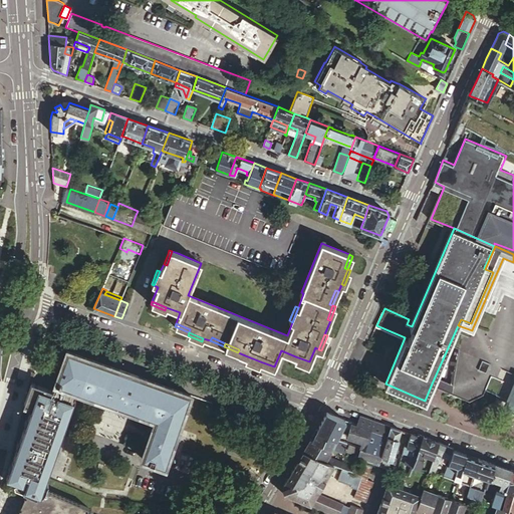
[(149,379),(67,350),(56,379),(59,380),(58,384),(155,421),(141,459),(164,468),(190,395),(149,379)]
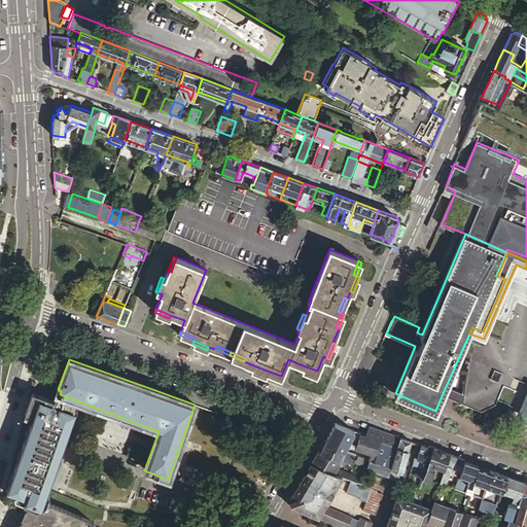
[(267,371),(251,364),(250,367),(266,374),(267,371)]
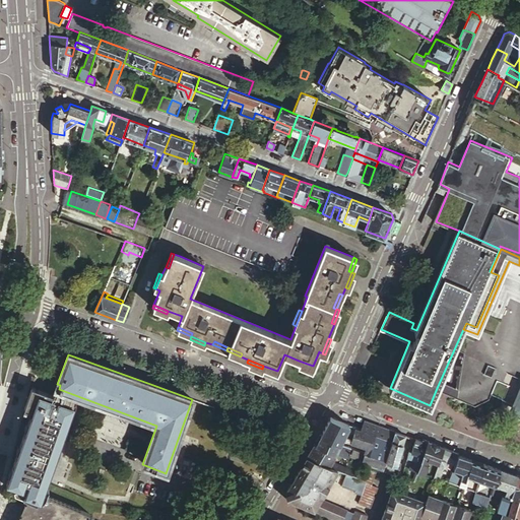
[(313,366),(299,361),(298,364),(312,369),(313,366)]
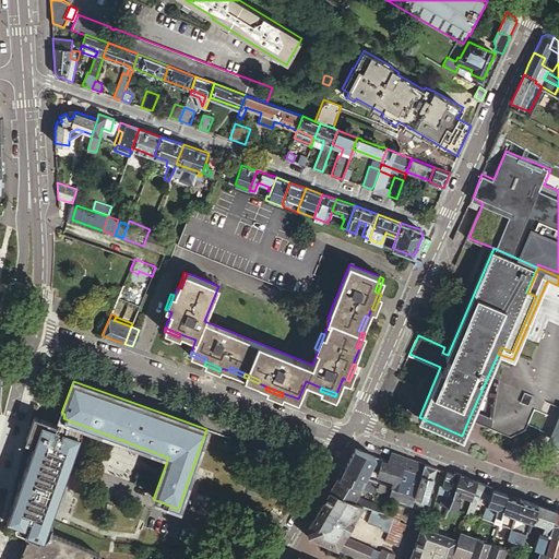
[(56,427),(80,436),(82,431),(58,423),(58,424),(56,423),(55,426),(56,427)]
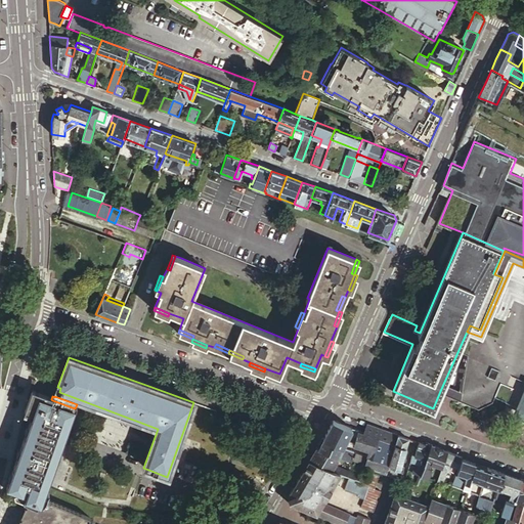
[(75,408),(52,400),(18,491),(41,500),(46,487),(52,470),(73,413),(75,408)]
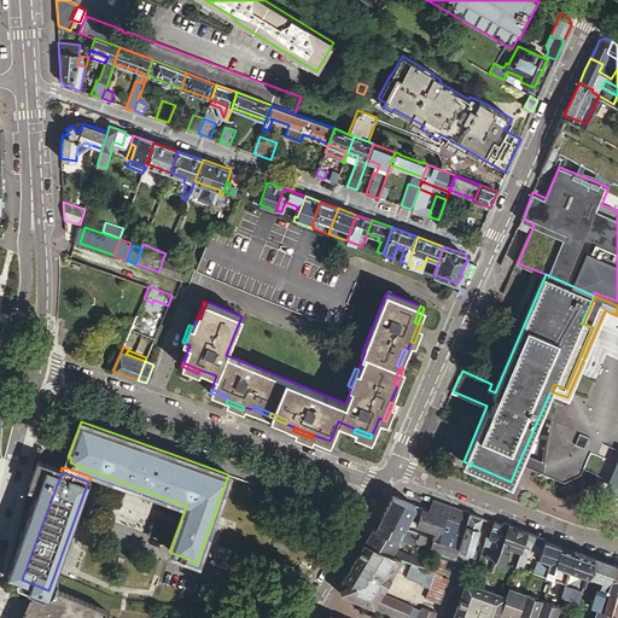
[(410,519),(417,505),(394,494),(383,513),(380,517),(407,526),(410,519)]
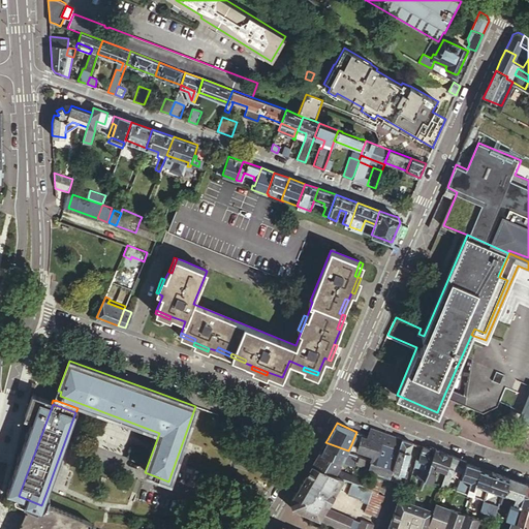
[(392,468),(403,437),(372,426),(367,436),(381,441),(375,462),(392,468)]
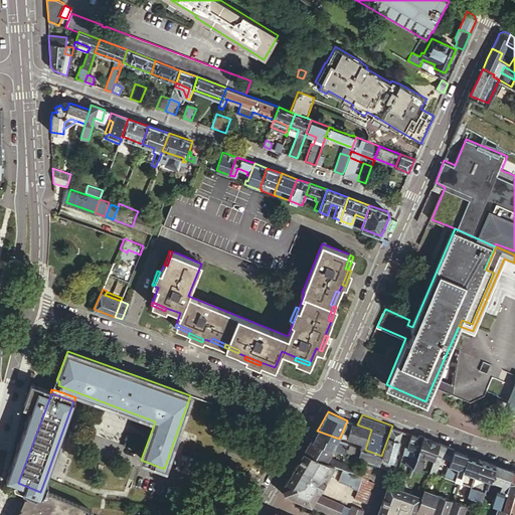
[(365,450),(371,430),(357,424),(353,423),(350,431),(349,434),(348,436),(362,440),(360,448),(360,449),(361,449),(365,450)]
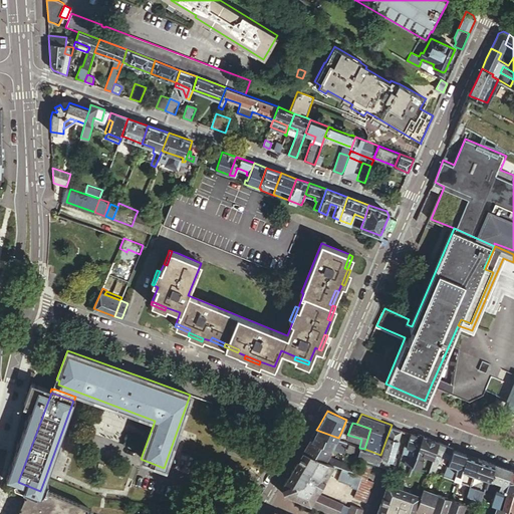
[(394,460),(404,430),(392,425),(380,455),(380,456),(384,457),(394,460)]
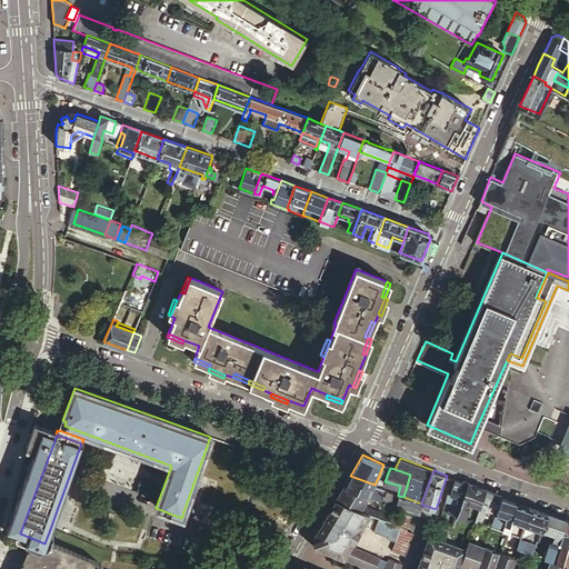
[(335,500),(369,515),(379,518),(391,522),(393,517),(389,515),(363,505),(368,497),(381,502),(382,499),(386,490),(375,485),(350,476),(349,476),(342,486),(341,488),(338,495),(335,500)]
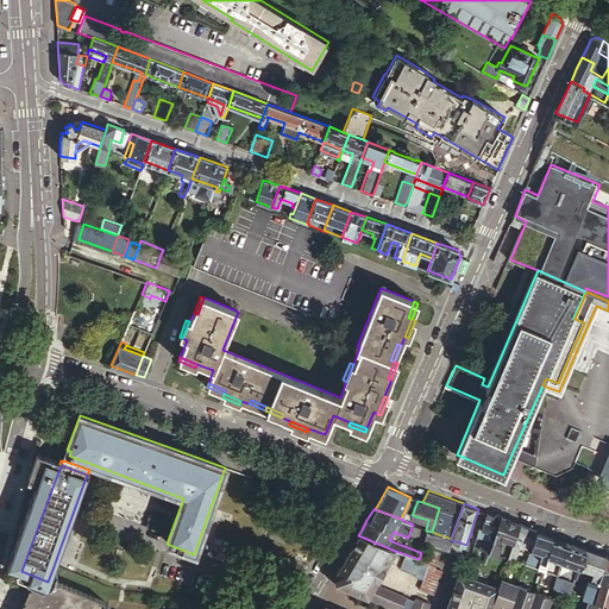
[(494,538),(501,516),(495,514),(494,516),(487,514),(482,529),(478,528),(477,532),(476,537),(484,539),(481,548),(489,552),(494,538)]
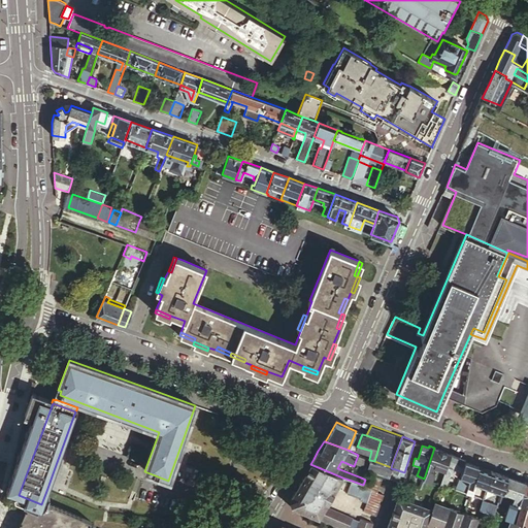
[(444,470),(451,454),(434,448),(428,466),(424,479),(431,481),(435,471),(435,470),(433,470),(434,467),(433,466),(444,470)]
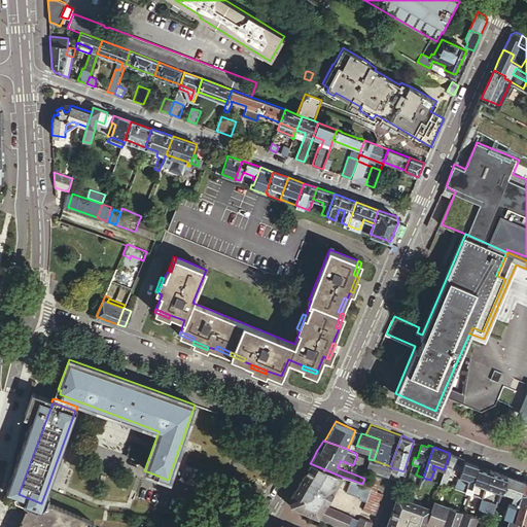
[(460,469),(463,460),(464,458),(450,453),(444,469),(441,479),(438,483),(440,484),(445,485),(449,475),(453,476),(456,467),(460,469)]
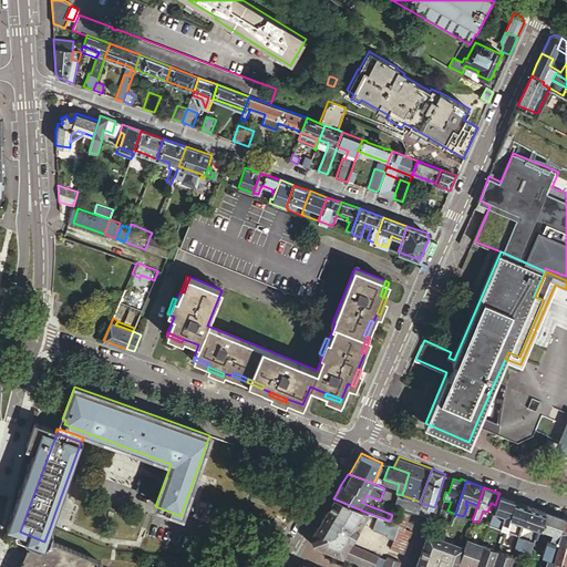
[(381,497),(394,501),(398,494),(397,494),(397,493),(384,488),(381,497)]
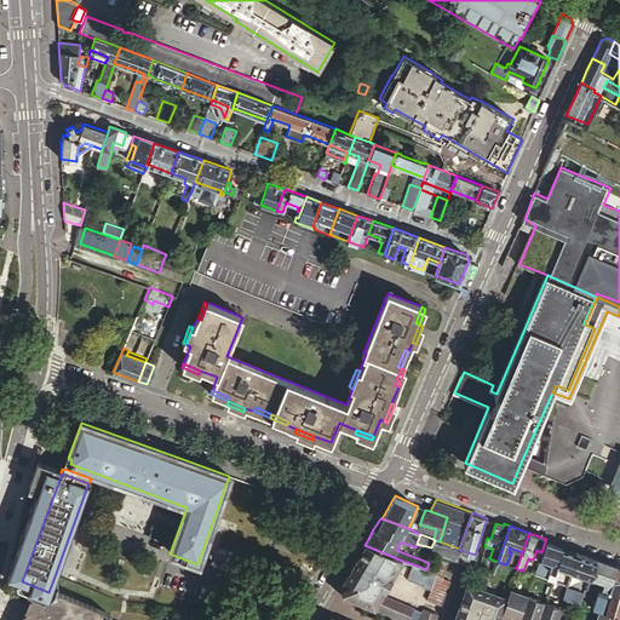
[(435,552),(455,560),(458,555),(459,550),(459,549),(440,541),(435,540),(431,547),(431,551),(435,552)]
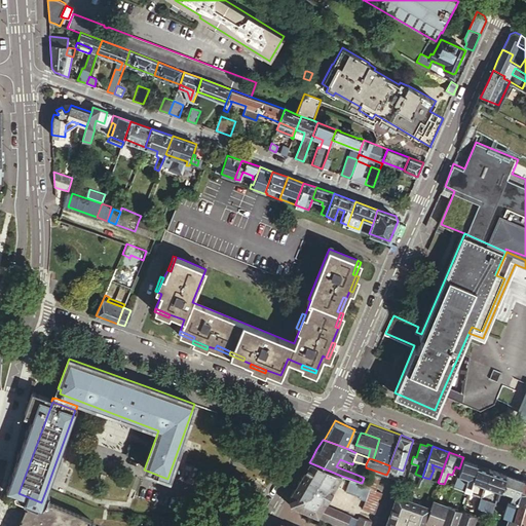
[(484,484),(489,468),(462,459),(459,468),(456,477),(454,485),(459,487),(462,479),(465,481),(464,483),(466,483),(465,486),(472,489),(475,481),(484,484)]
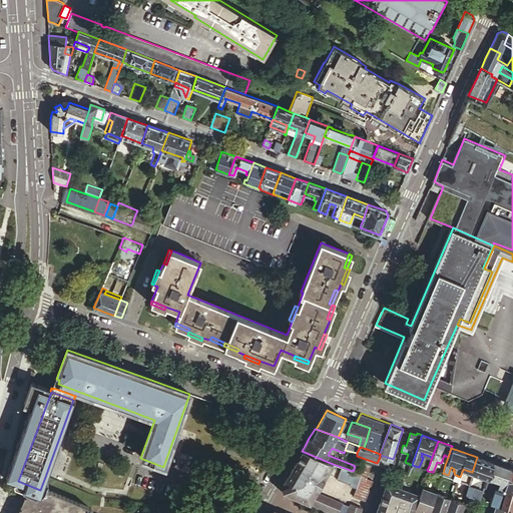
[(283,485),(281,486),(284,494),(287,494),(332,512),(360,512),(362,508),(350,504),(349,506),(317,492),(333,464),(302,451),(294,464),(290,471),(299,476),(296,483),(286,477),(284,480),(282,483),(283,485)]
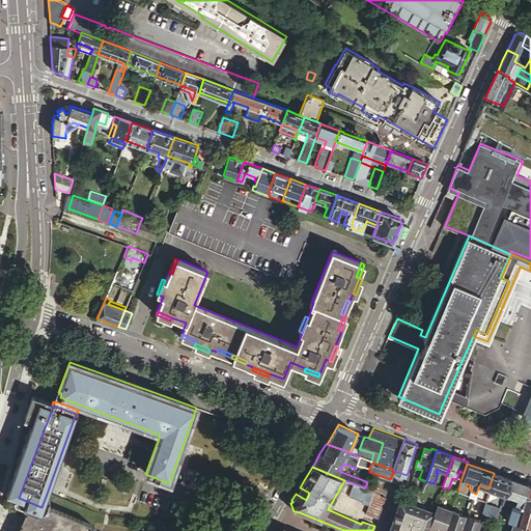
[(206,475),(199,472),(195,482),(197,483),(195,488),(201,491),(203,483),(206,475)]
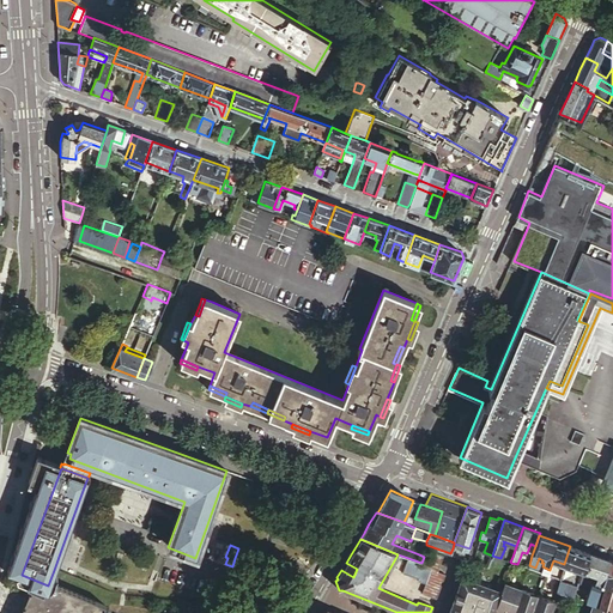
[(582,570),(588,553),(570,546),(564,564),(582,570)]
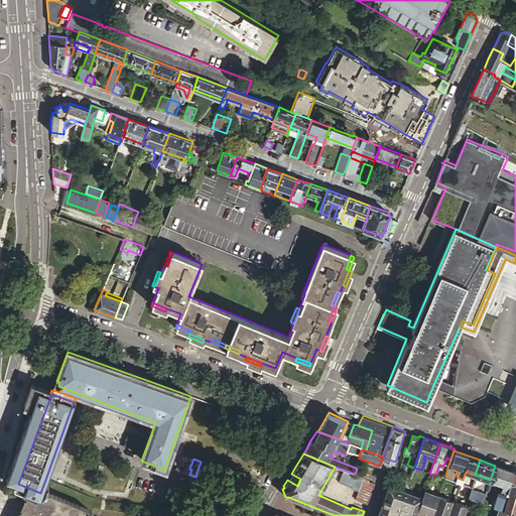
[(379,466),(398,473),(399,468),(384,463),(381,462),(379,466)]
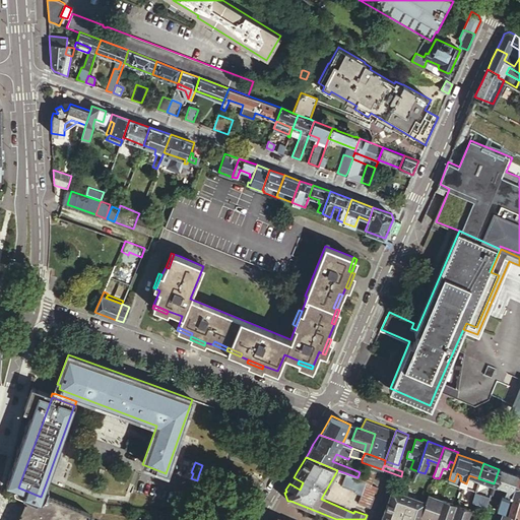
[(358,477),(346,473),(341,486),(354,491),(354,493),(361,495),(358,503),(370,508),(378,488),(372,485),(376,471),(363,466),(362,473),(360,477),(358,477)]
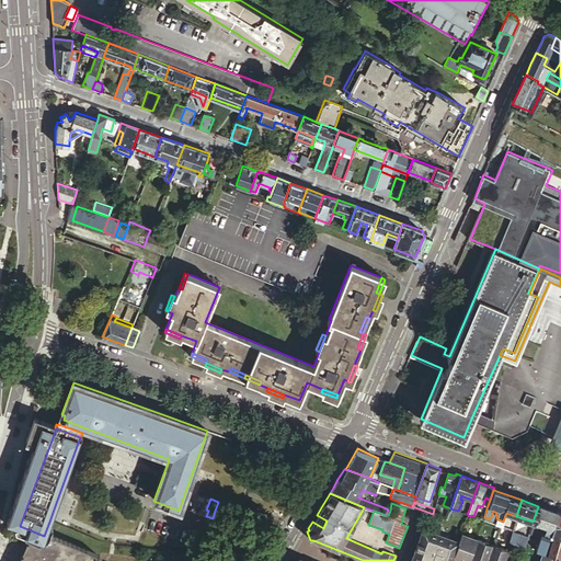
[(549,538),(558,513),(538,506),(533,522),(529,533),(539,536),(535,550),(542,552),(544,552),(549,538)]
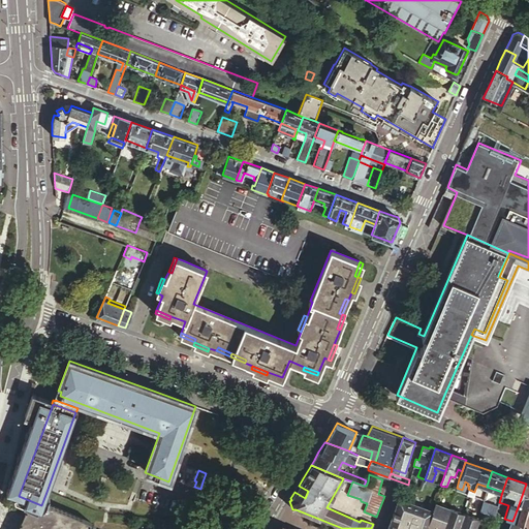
[(512,521),(527,526),(528,526),(528,485),(526,484),(518,507),(512,521)]
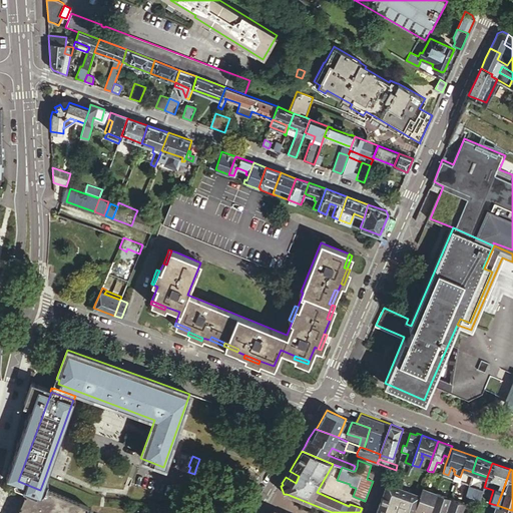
[(290,471),(286,477),(296,483),(299,476),(290,471)]
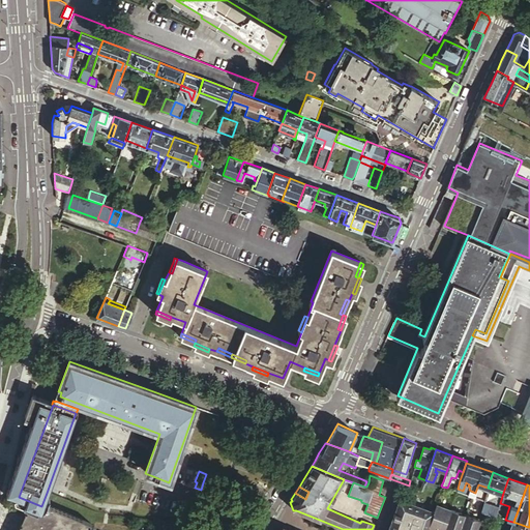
[(400,499),(387,529),(427,529),(429,526),(434,511),(433,511),(400,499)]
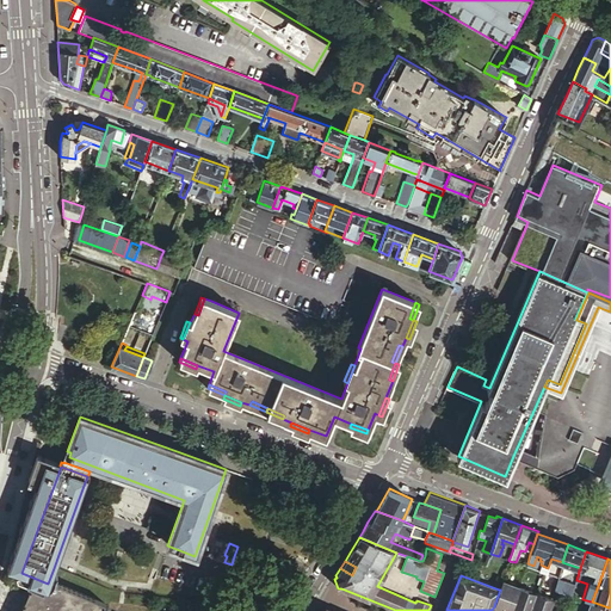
[(571,594),(575,585),(557,578),(554,588),(556,590),(571,594)]
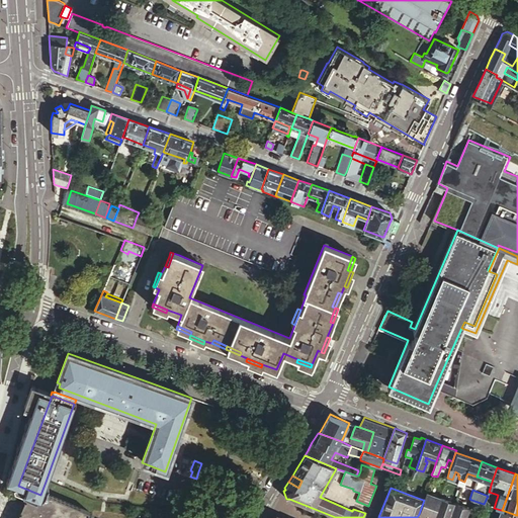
[(426,492),(423,500),(424,500),(419,514),(426,516),(427,513),(434,515),(440,498),(426,492)]
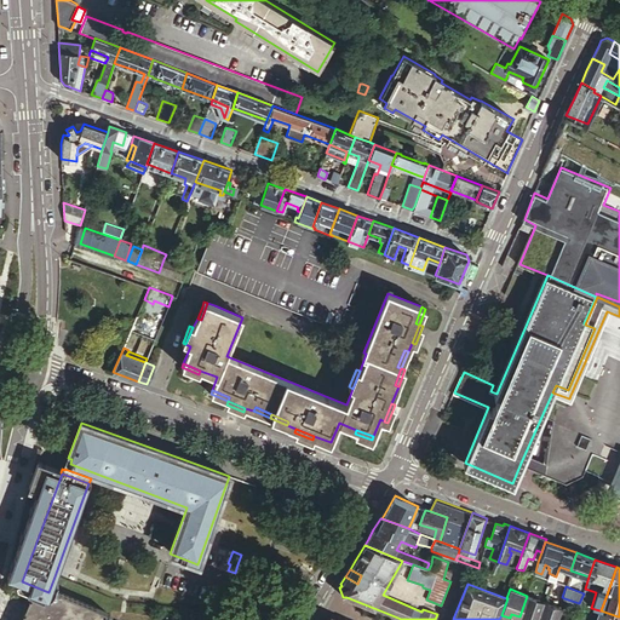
[(50,596),(49,596),(45,596),(44,598),(34,595),(30,602),(24,618),(22,619),(105,619),(109,612),(55,590),(52,595),(50,596)]
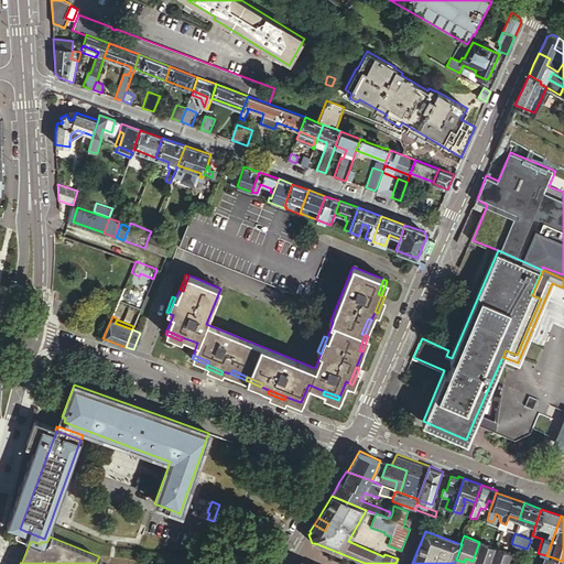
[(488,563),(495,546),(479,542),(473,561),(479,563),(488,563)]
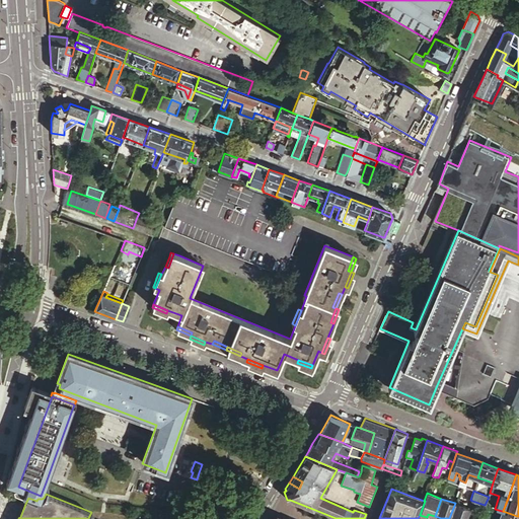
[(469,509),(455,503),(449,518),(465,518),(466,517),(469,509)]
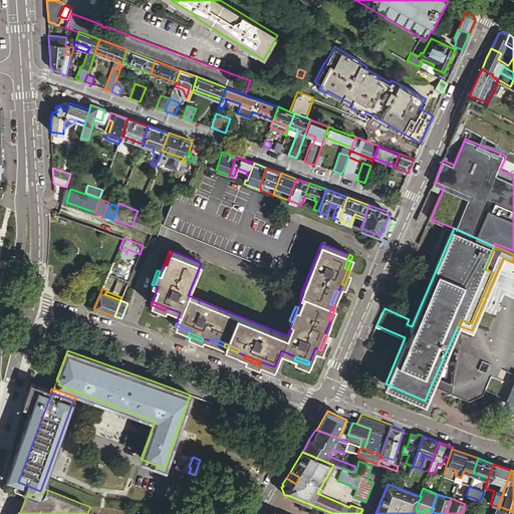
[(462,512),(467,513),(468,513),(472,506),(465,504),(462,512)]
